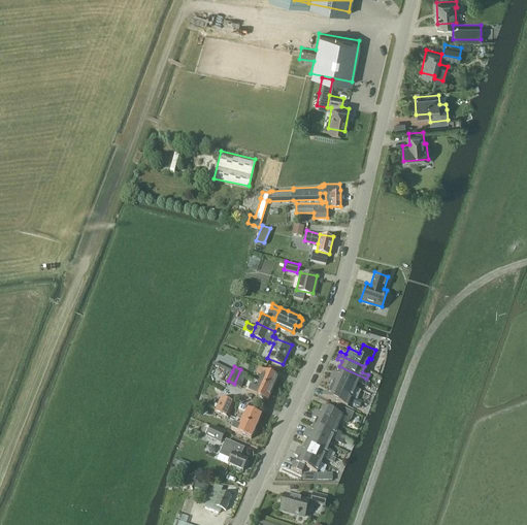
[(258,366),(255,371),(261,374),(258,381),(272,387),(277,375),(258,366)]
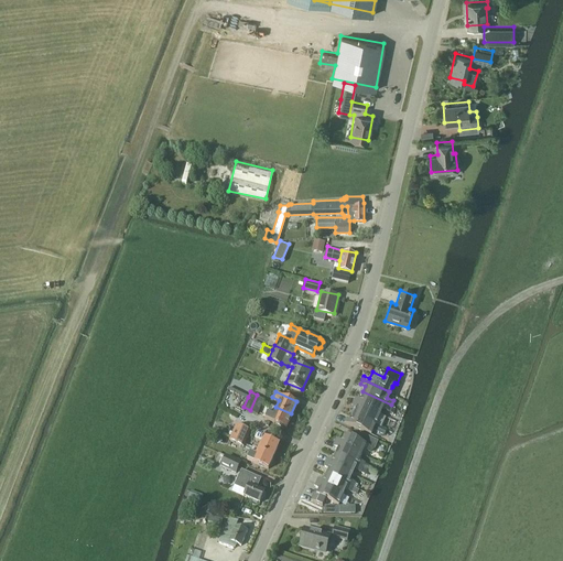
[(389,410),(391,405),(363,391),(360,398),(354,396),(353,399),(380,412),(381,408),(389,410)]
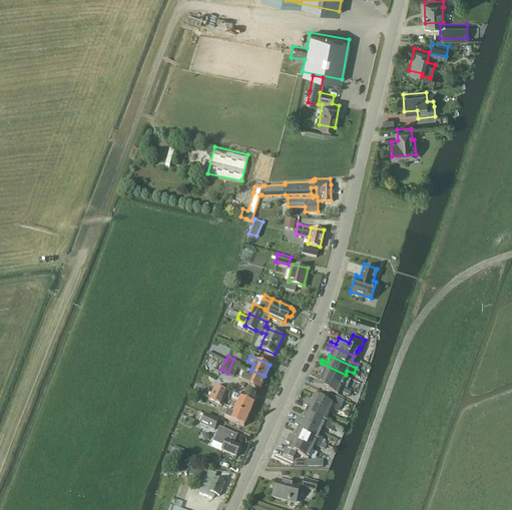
[(233,359),(227,373),(233,375),(239,362),(233,359)]
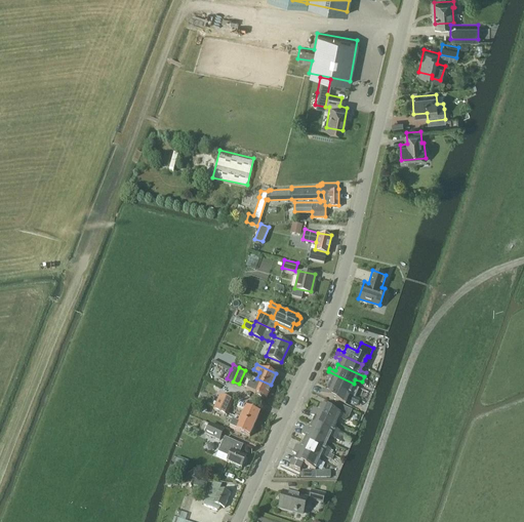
[(350,393),(354,384),(328,371),(326,375),(331,377),(329,384),(350,393)]
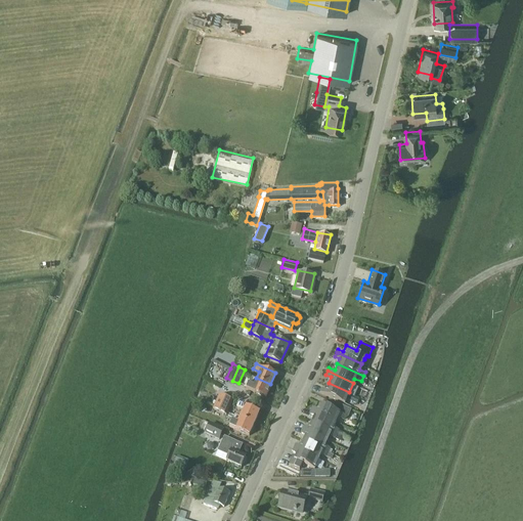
[(251,375),(246,386),(265,395),(270,384),(256,378),(251,375)]
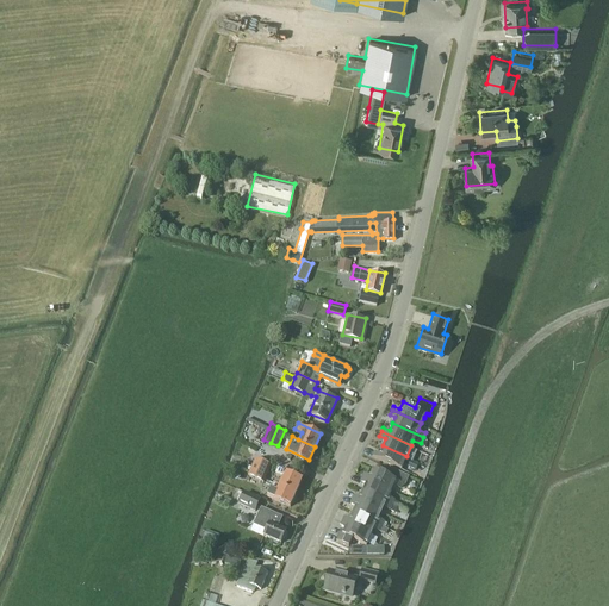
[(401,467),(406,456),(383,445),(379,451),(373,449),(372,454),(401,467)]
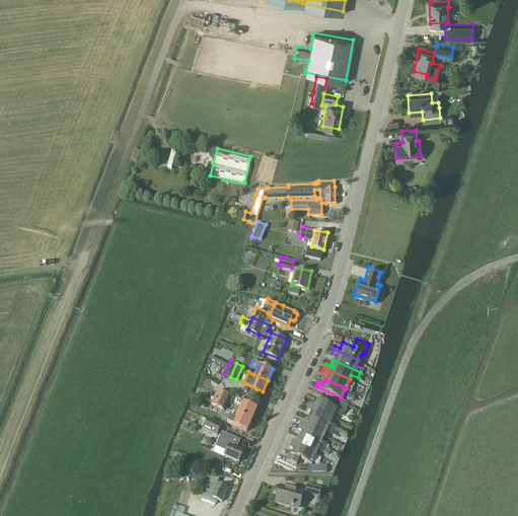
[(217,406),(223,391),(217,388),(211,402),(217,406)]
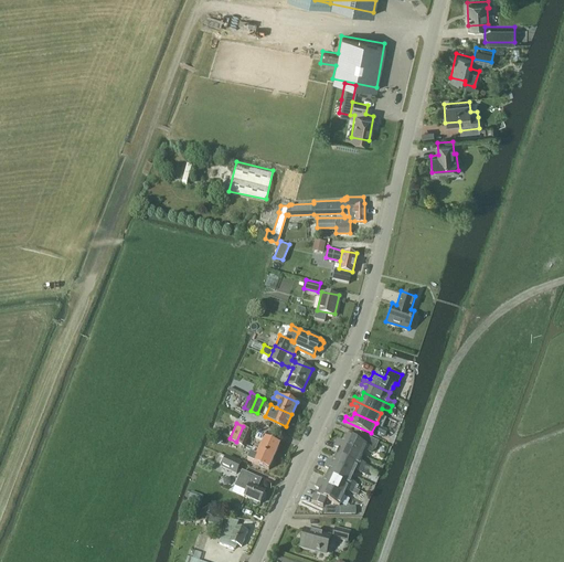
[(243,426),(236,442),(243,445),(249,430),(243,426)]
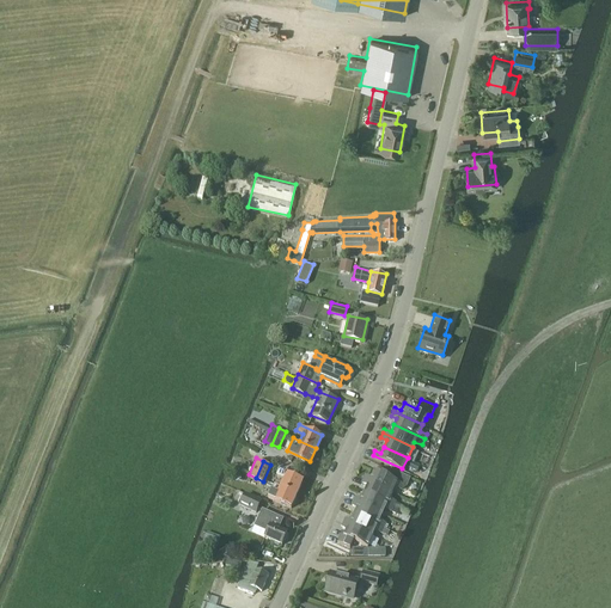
[(362,477),(392,491),(395,486),(395,485),(399,487),(402,483),(405,484),(410,474),(391,467),(388,476),(373,468),(371,476),(365,473),(362,477)]
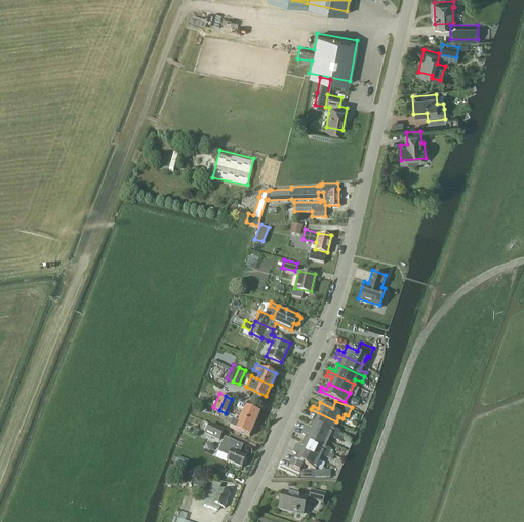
[(242,411),(240,416),(254,423),(259,411),(239,402),(237,408),(242,411)]
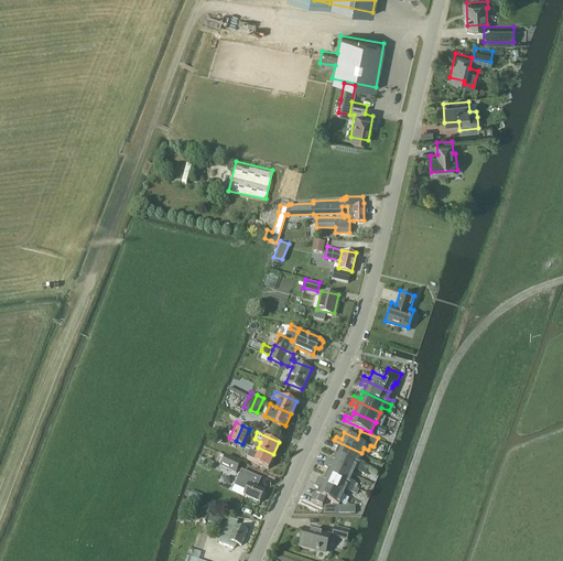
[(365,466),(364,466),(365,467),(367,462),(364,461),(359,459),(361,453),(334,440),(332,444),(337,446),(335,453),(365,466)]
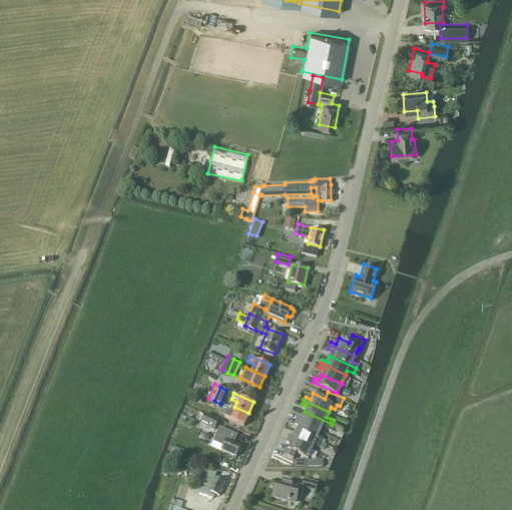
[(243,425),(248,413),(234,407),(232,412),(226,410),(223,416),(243,425)]
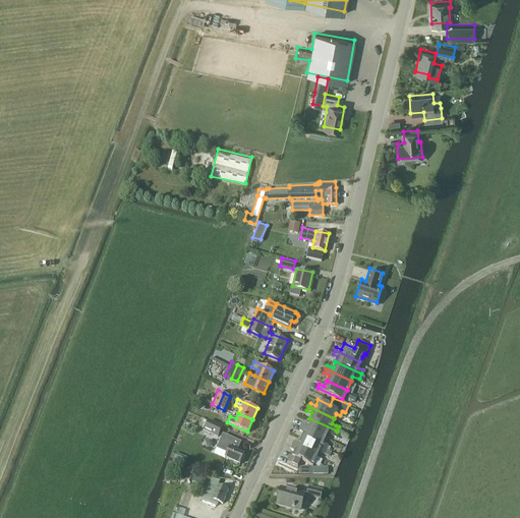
[(299,424),(325,437),(327,432),(333,435),(333,434),(335,435),(336,430),(337,430),(309,418),(306,423),(301,420),(299,424)]
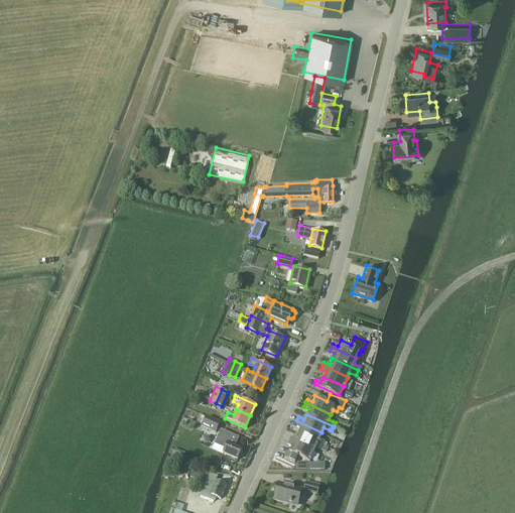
[(216,432),(220,421),(207,415),(202,425),(216,432)]
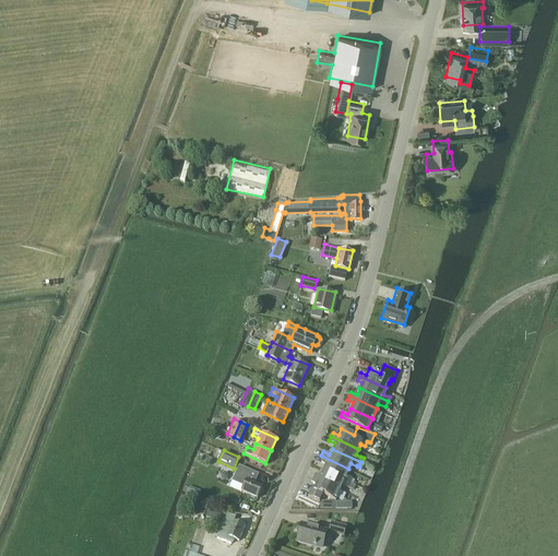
[(352,482),(353,478),(351,477),(352,476),(346,474),(348,469),(321,456),(320,460),(325,462),(322,469),(352,482)]
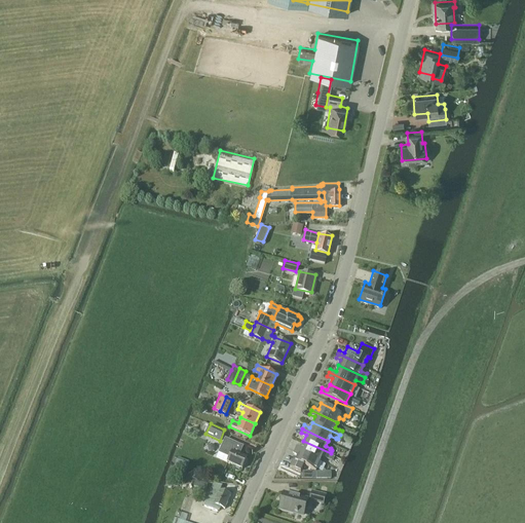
[(218,450),(216,455),(226,460),(241,468),(247,456),(238,453),(242,444),(224,436),(218,450)]
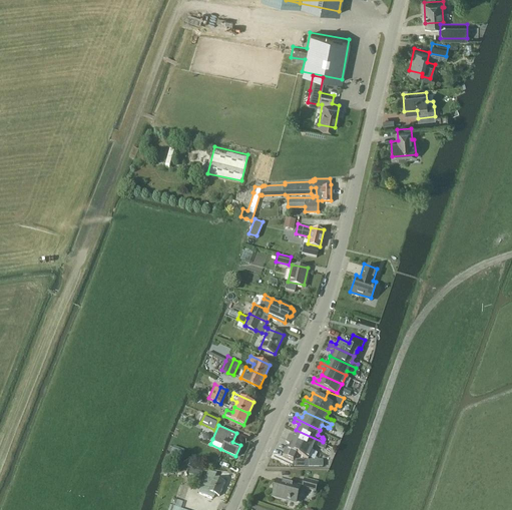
[(287,437),(312,448),(314,443),(319,446),(320,446),(322,446),(324,442),(323,442),(296,430),(294,435),(289,432),(287,437)]
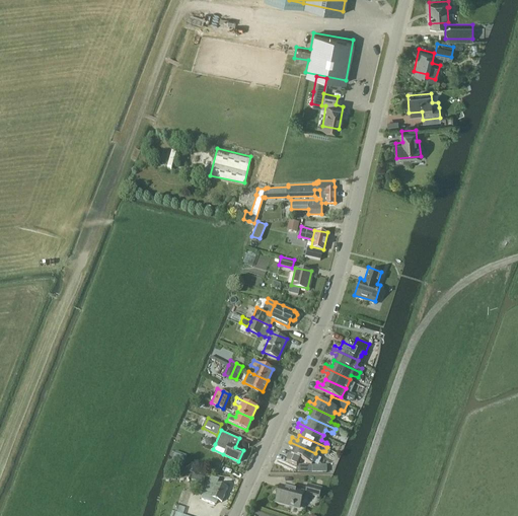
[(311,462),(315,453),(290,442),(288,445),(293,448),(291,452),(289,451),(285,458),(296,463),(299,457),(311,462)]
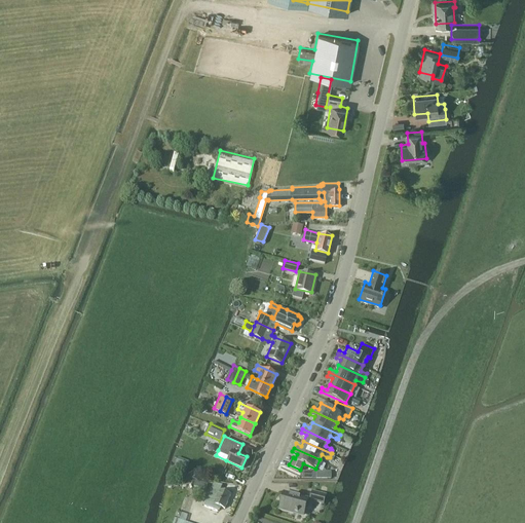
[(185,472),(189,459),(177,455),(173,467),(185,472)]
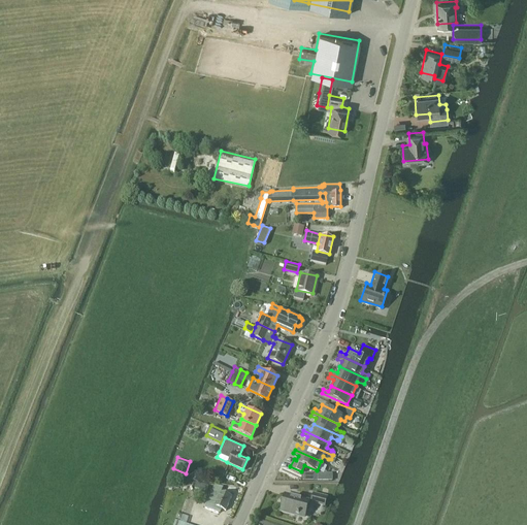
[(207,489),(208,482),(196,480),(194,486),(207,489)]
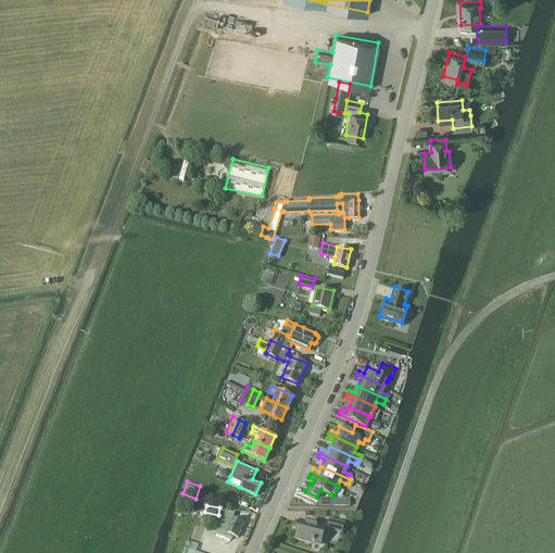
[(232,517),(235,511),(226,508),(223,514),(222,514),(215,531),(230,539),(231,533),(237,536),(243,522),(232,517)]
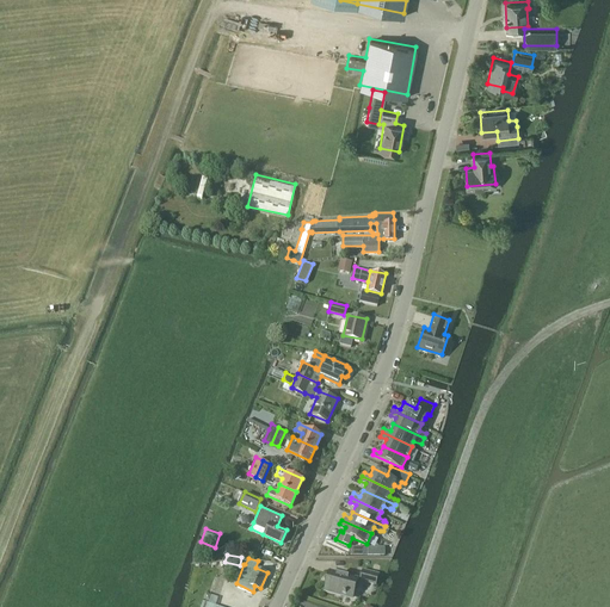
[(376,583),(379,570),(363,567),(359,578),(376,583)]
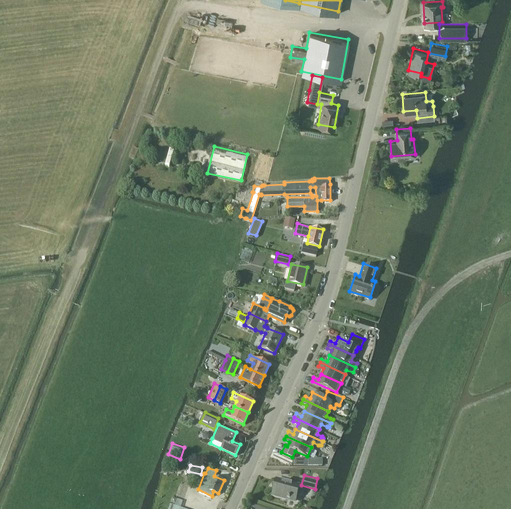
[(295,500),(299,485),(275,479),(272,493),(295,500)]
